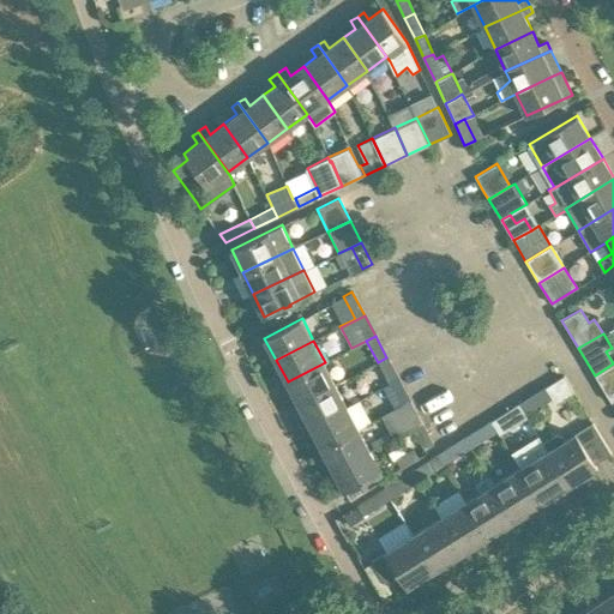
[(386,357),(378,362),(389,384),(383,386),(383,387),(398,379),(386,357)]
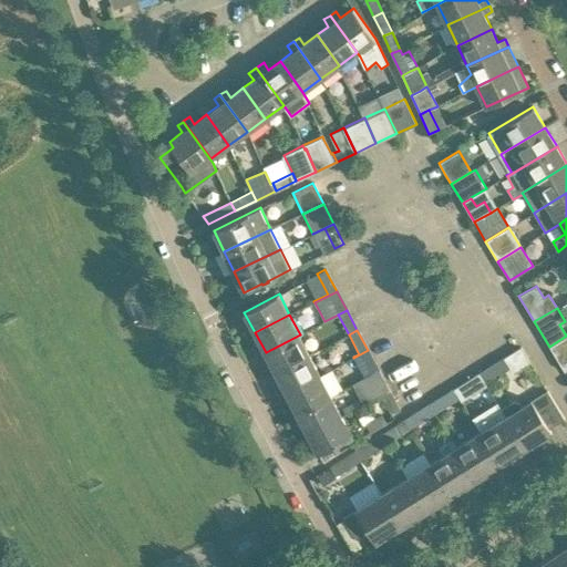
[(300,334),(266,352),(276,372),(310,354),(300,334)]
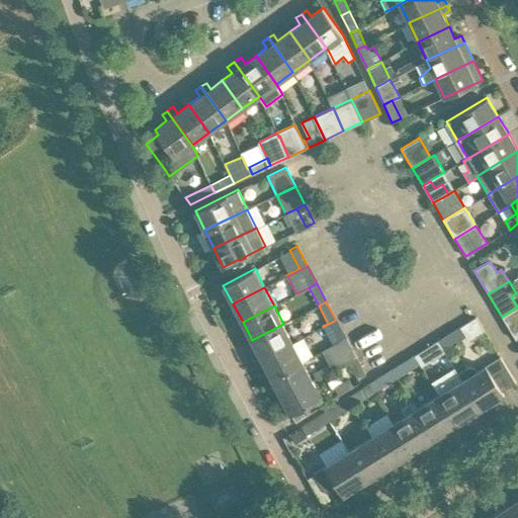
[(517,307),(502,317),(515,339),(517,337),(517,307)]
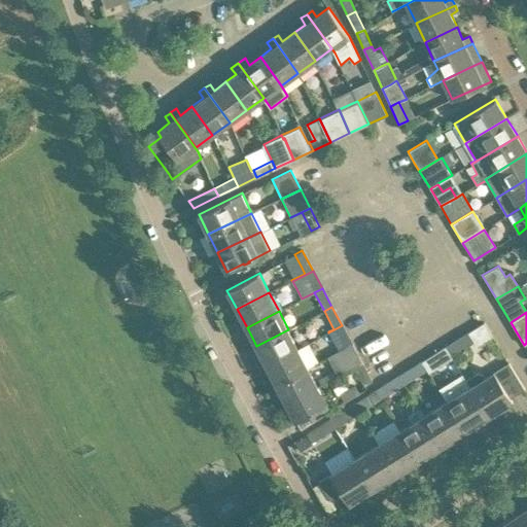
[(327,356),(327,357),(352,345),(342,325),(328,332),(338,351),(327,356)]
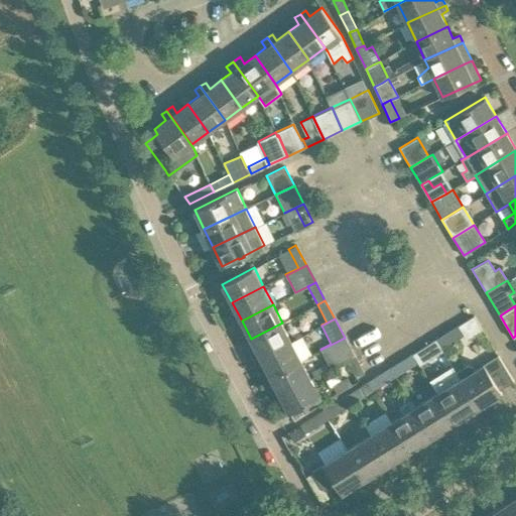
[(282,323),(251,339),(261,358),(292,341),(282,323)]
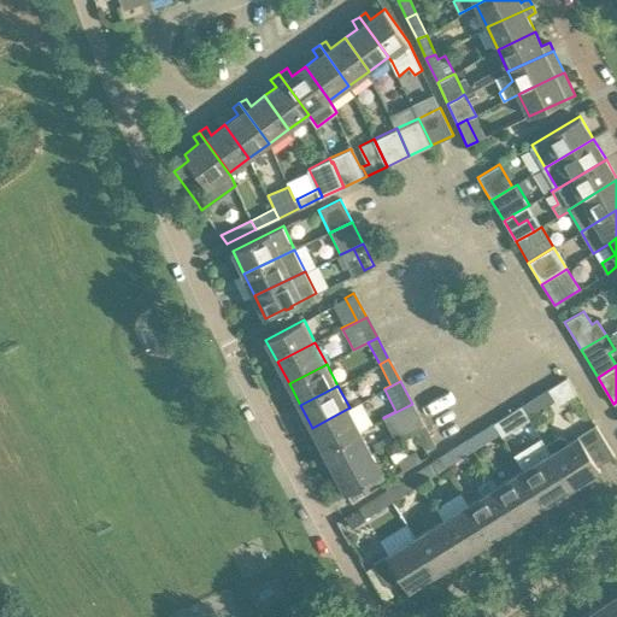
[(548,388),(522,405),(528,416),(554,398),(548,388)]
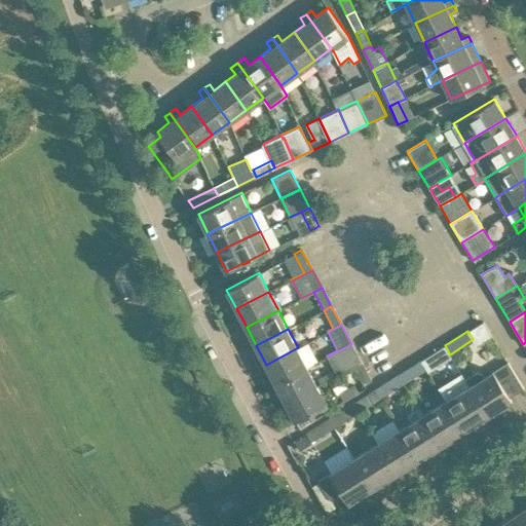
[(351,344),(327,357),(334,370),(336,375),(353,366),(361,363),(351,344)]
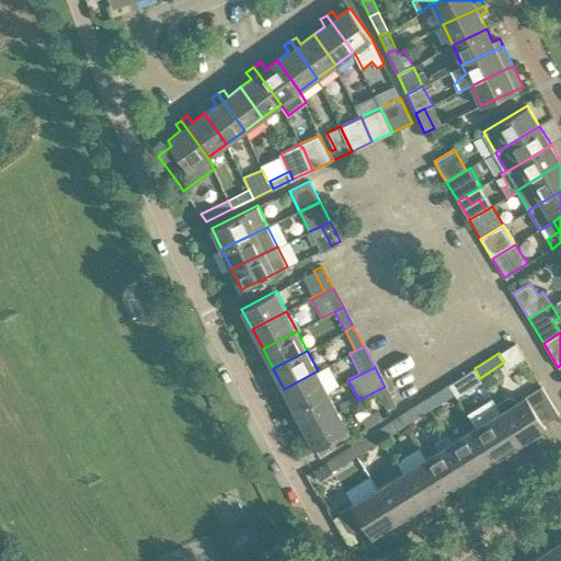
[(474,368),(461,377),(470,390),(482,382),(480,378),(474,368)]
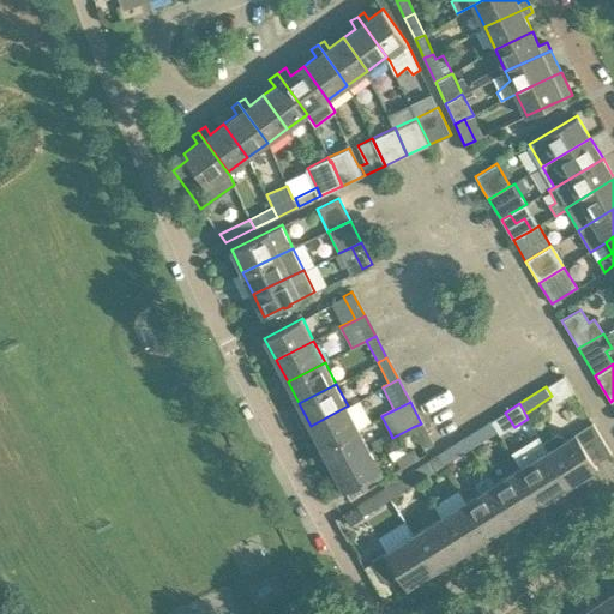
[(348,405),(311,426),(321,447),(359,428),(348,405)]
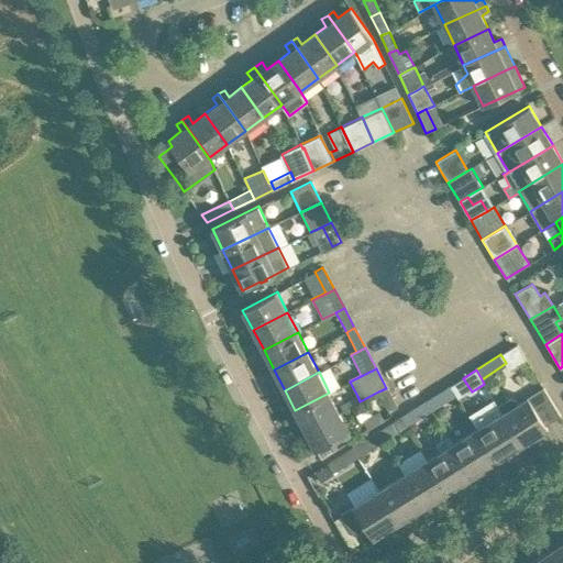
[(509,399),(498,406),(522,444),(548,429),(545,426),(561,416),(543,387),(517,404),(515,399),(509,399)]
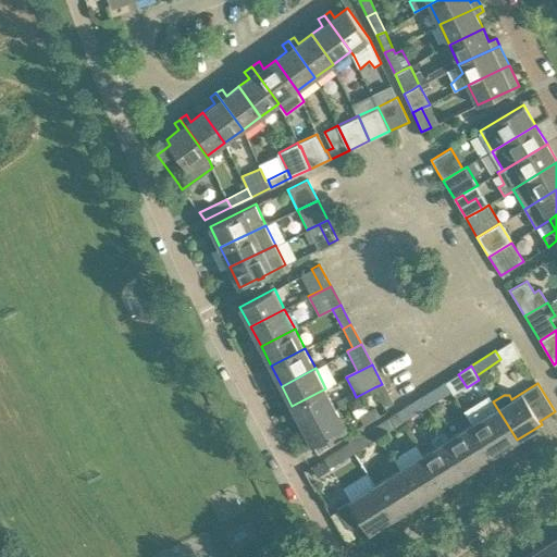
[(382,384),(374,387),(385,407),(393,403),(382,384)]
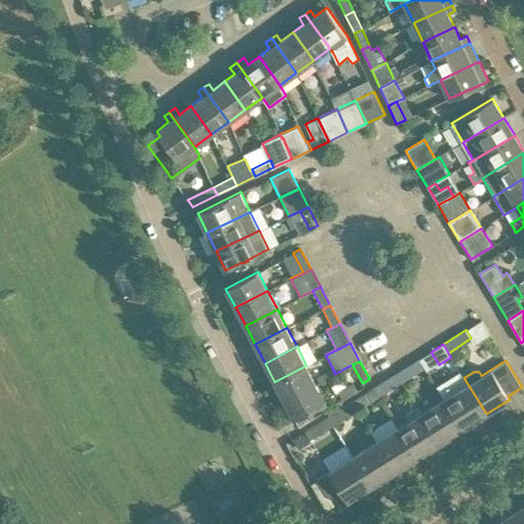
[(412,363),(397,373),(402,382),(418,372),(412,363)]
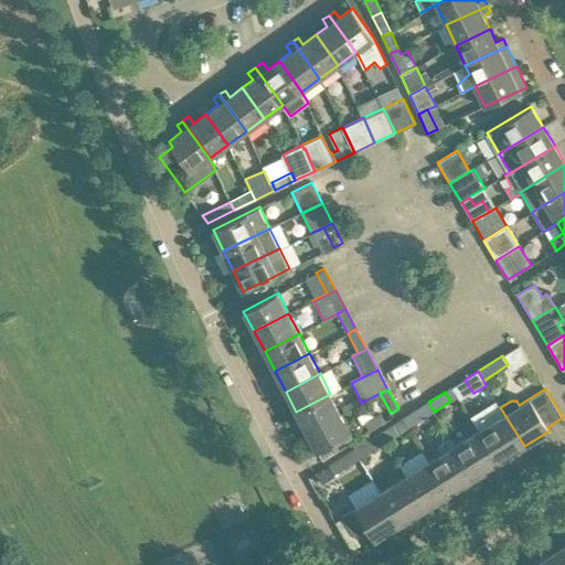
[(330,394),(296,412),(307,432),(341,414),(330,394)]
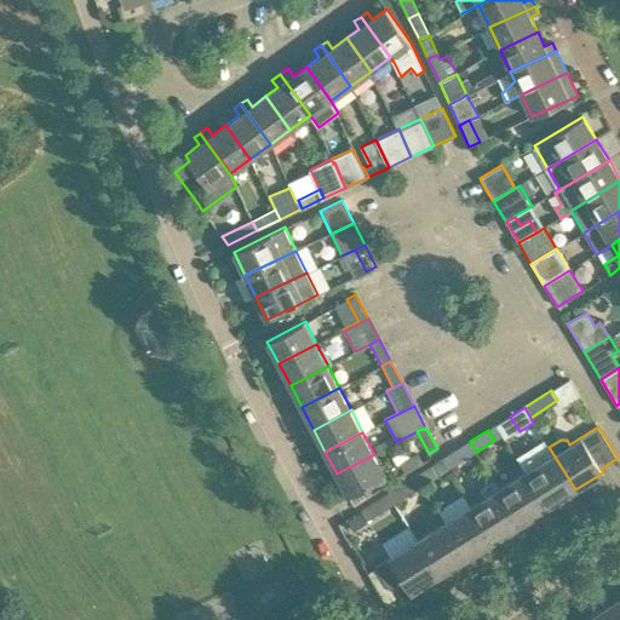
[(394,436),(373,446),(377,453),(396,442),(394,436)]
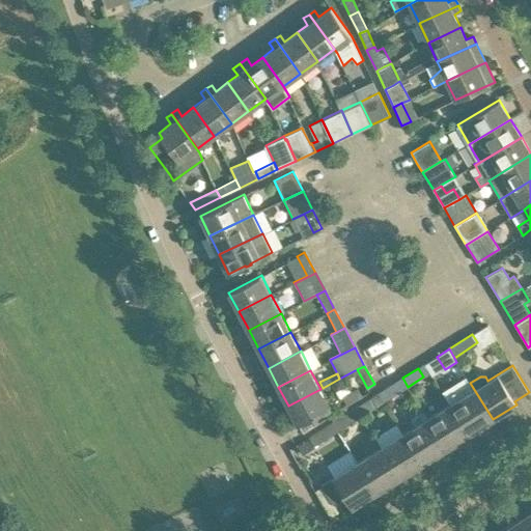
[(442,391),(450,404),(469,435),(493,419),(470,383),(466,376),(442,391)]
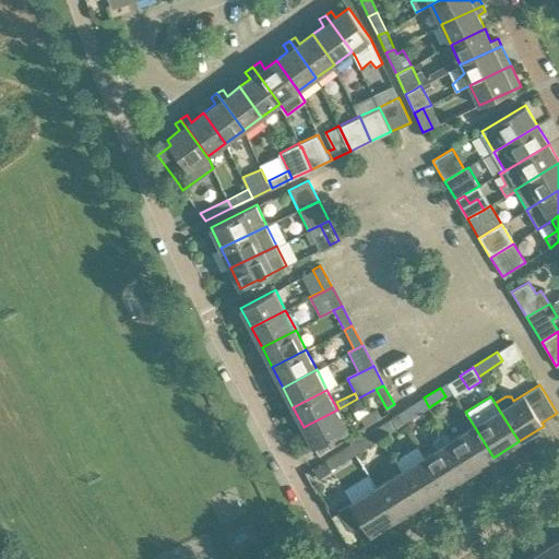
[(424,397),(400,413),(405,421),(429,407),(424,397)]
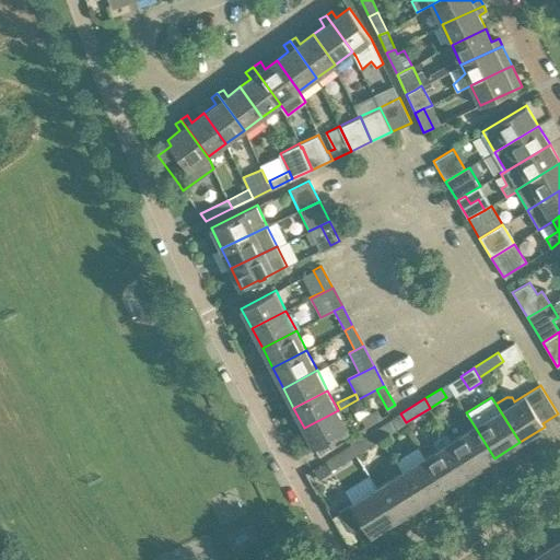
[(338,410),(304,428),(314,447),(348,430),(338,410)]
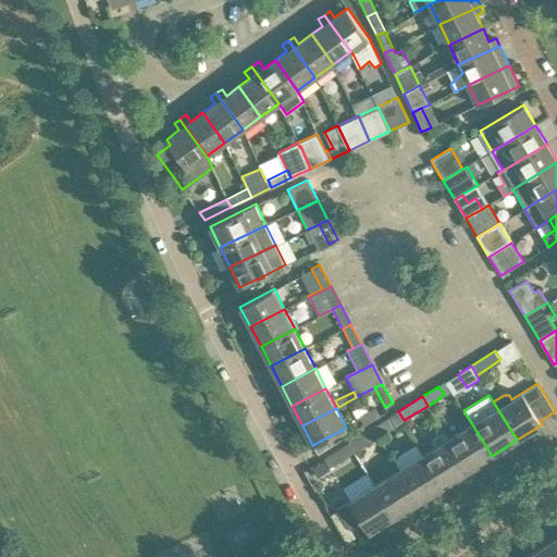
[(398,411),(373,426),(379,435),(404,420),(398,411)]
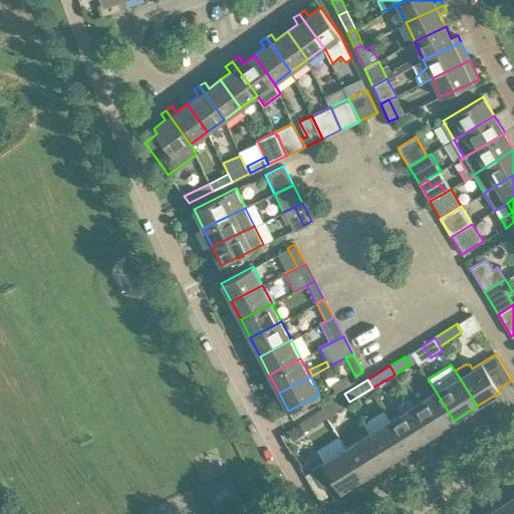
[(436,392),(414,406),(432,435),(454,421),(436,392)]
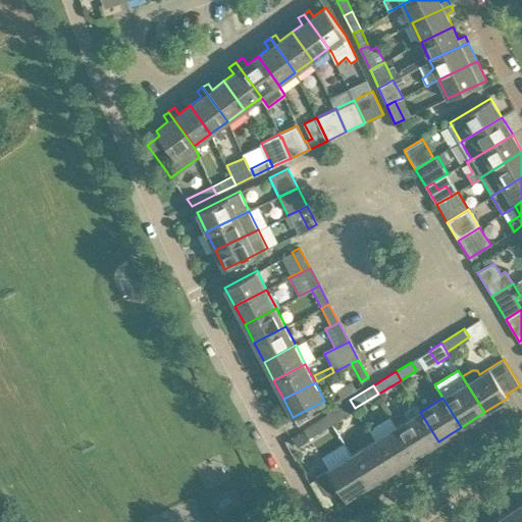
[(350,400),(326,414),(331,423),(355,408),(350,400)]
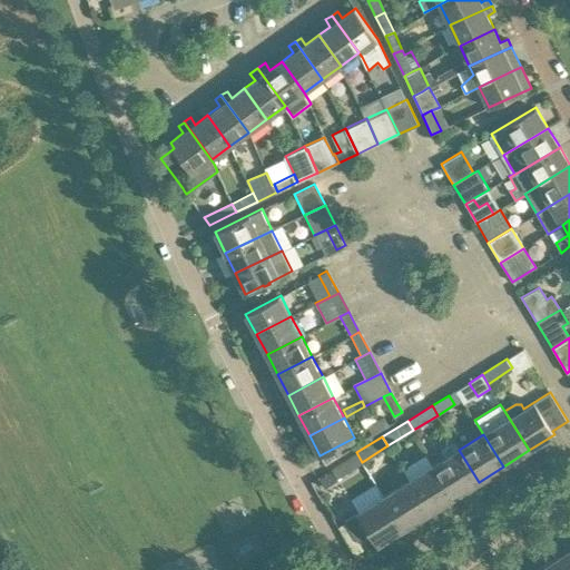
[(446,458),(434,464),(454,497),(479,482),(459,450),(453,442),(441,450),(446,458)]
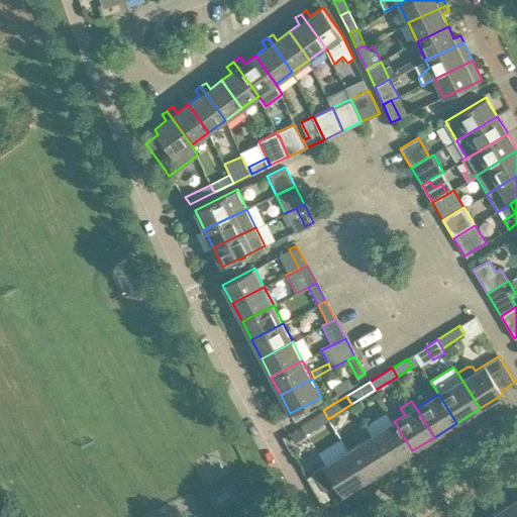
[(323,410),(301,424),(306,432),(328,419),(323,410)]
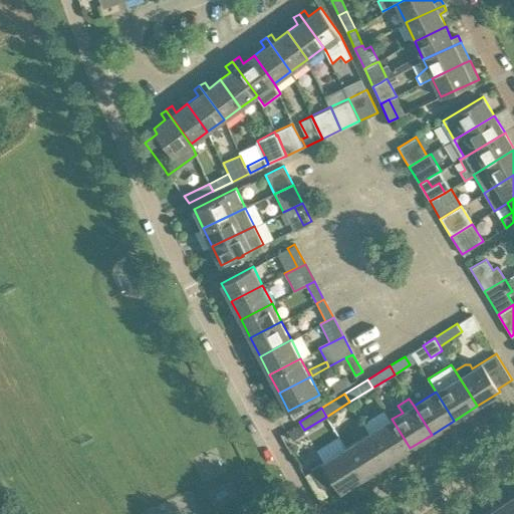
[(392,419),(369,433),(388,462),(410,448),(392,419)]
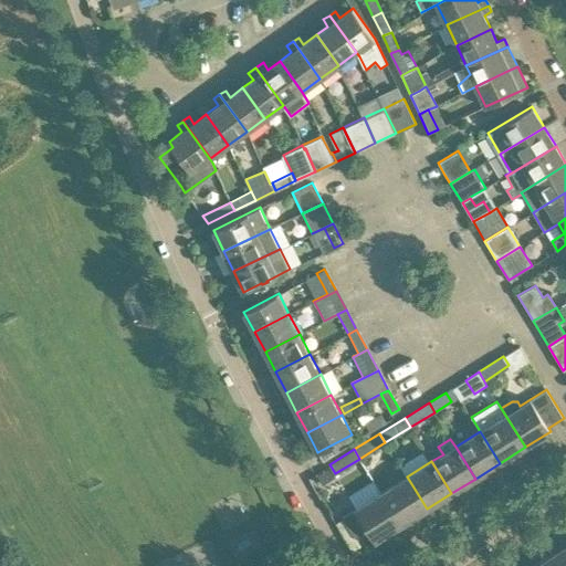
[(329,464),(316,472),(323,483),(335,474),(335,473),(329,464)]
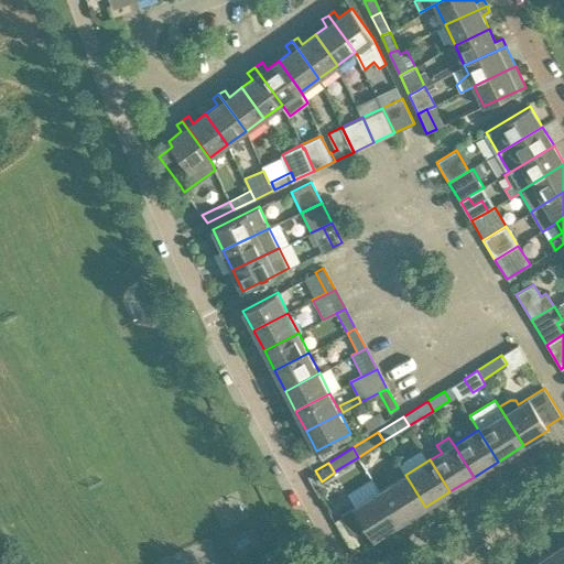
[(405,475),(380,491),(400,522),(425,507),(405,475)]
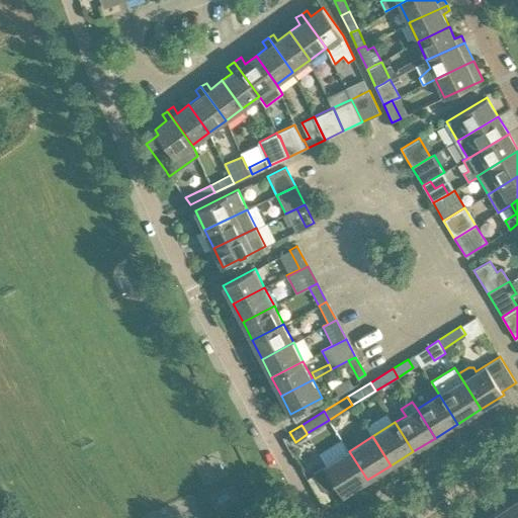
[(349,451),(314,473),(326,492),(338,485),(344,495),(367,480),(349,451)]
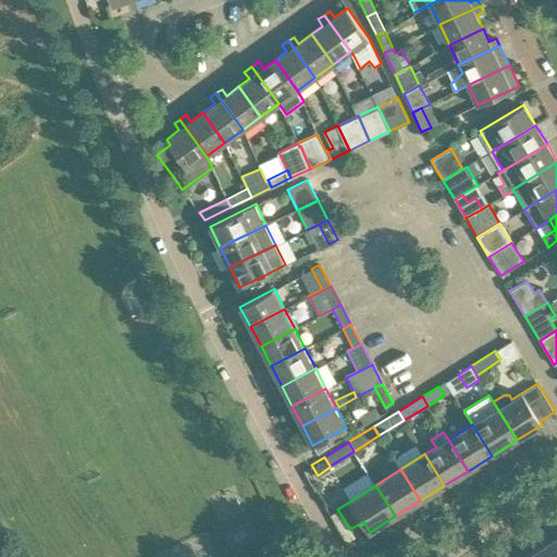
[(556,556),(556,536),(544,545),(552,556),(556,556)]
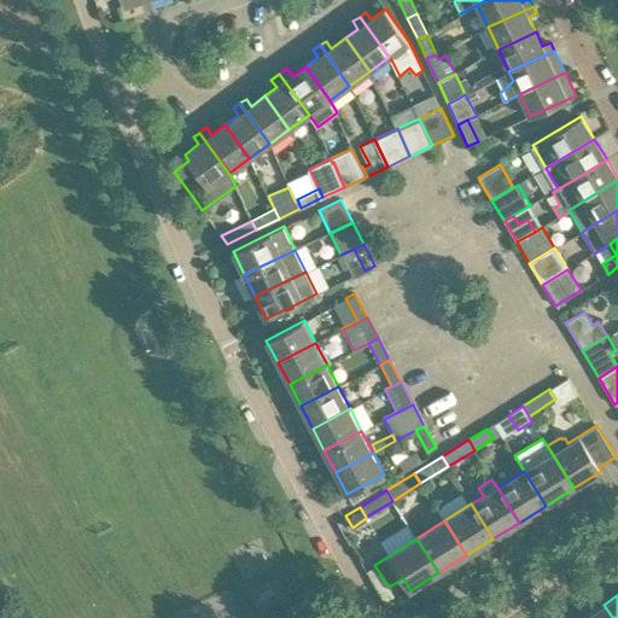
[(612,617),(604,605),(583,617),(612,617)]
